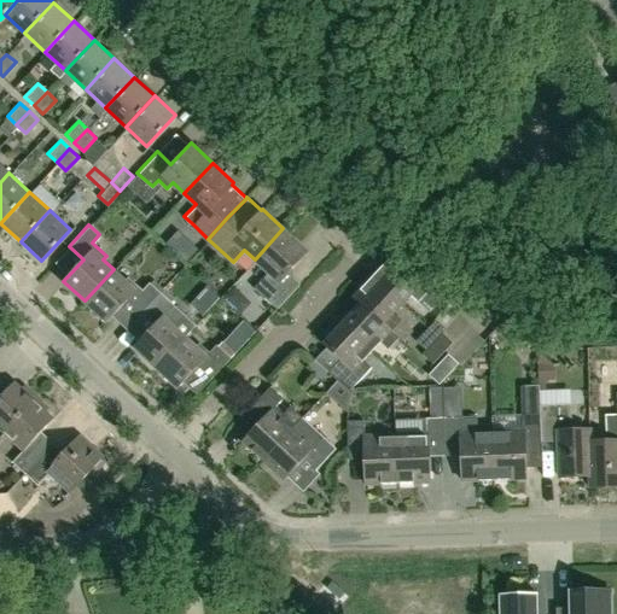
[(283,228),(255,259),(267,270),(252,286),(275,308),(298,284),(286,272),(307,250),(283,228)]
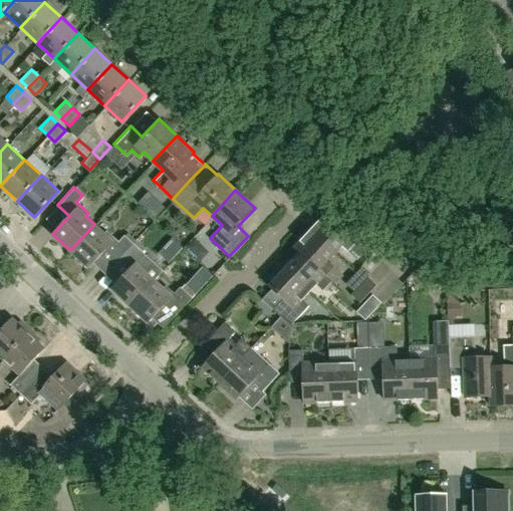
[(309,229),(333,251),(340,244),(347,250),(356,240),(325,212),(309,229)]
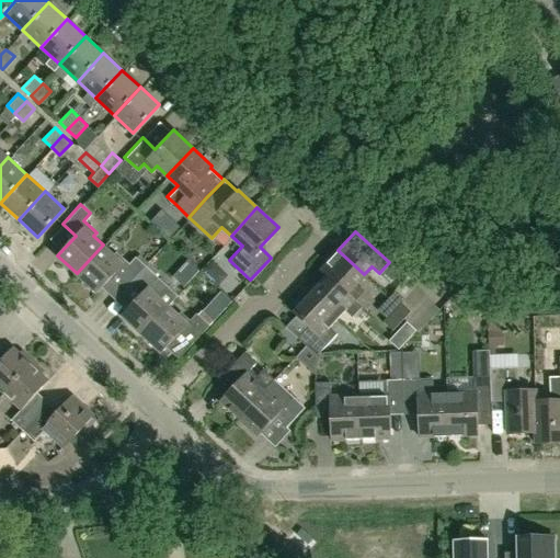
[(127,283),(145,264),(135,255),(128,262),(116,250),(112,253),(103,245),(77,273),(95,291),(114,271),(127,283)]
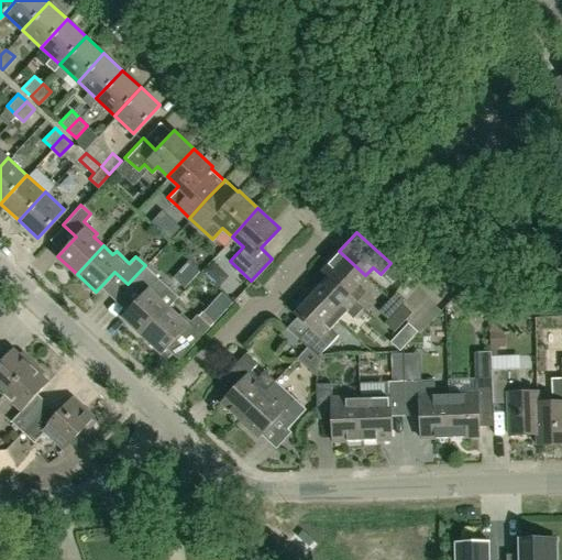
[(328,275),(355,300),(356,300),(365,291),(357,284),(365,275),(339,251),(321,270),(328,275)]
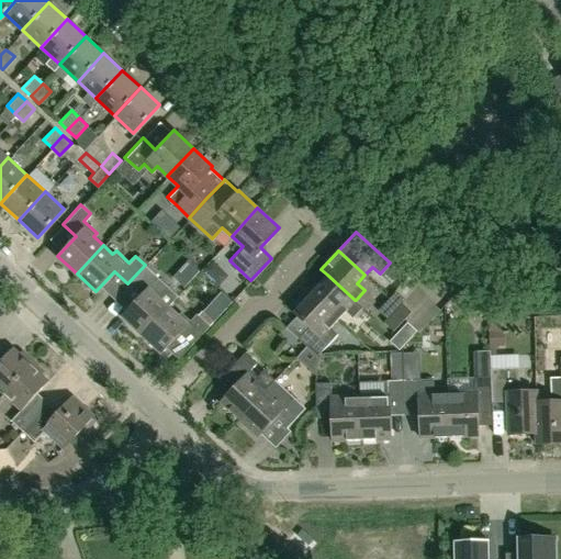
[(141,334),(167,305),(167,304),(177,294),(145,265),(127,283),(139,295),(122,315),(141,334)]
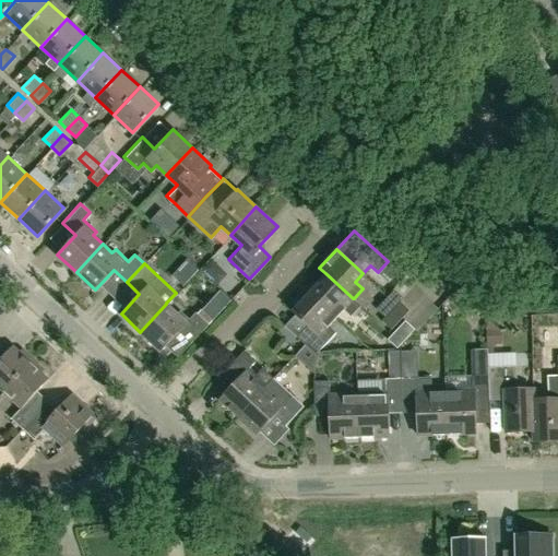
[(351,315),(360,304),(354,298),(353,298),(325,273),(315,285),(310,282),(305,287),(335,316),(343,308),(351,315)]
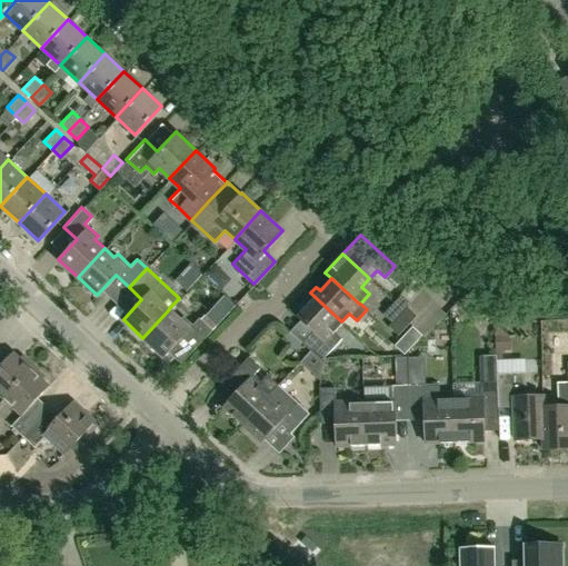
[(397,334),(409,320),(430,298),(420,289),(409,301),(406,305),(391,321),(390,320),(387,324),(397,334)]
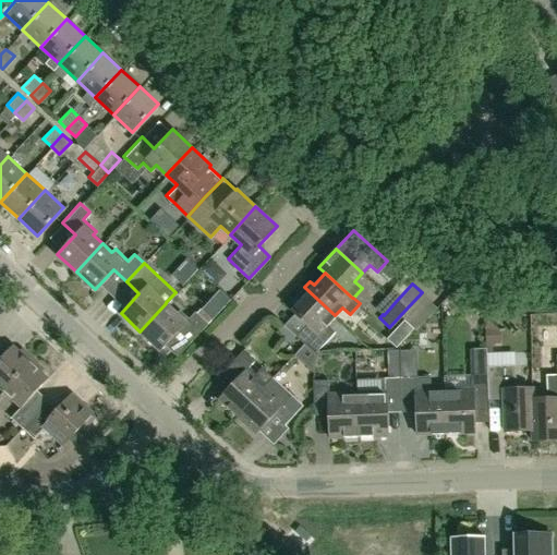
[(295,334),(314,352),(335,330),(327,324),(335,315),(304,287),(299,293),(303,297),(291,310),(305,323),(295,334)]
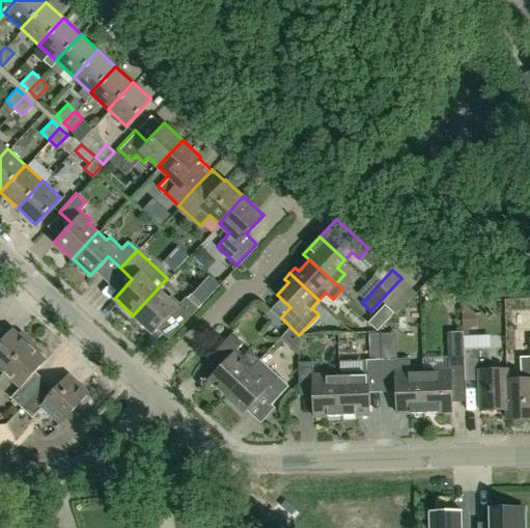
[(379,284),(382,281),(372,273),(356,290),(364,299),(365,300),(379,284)]
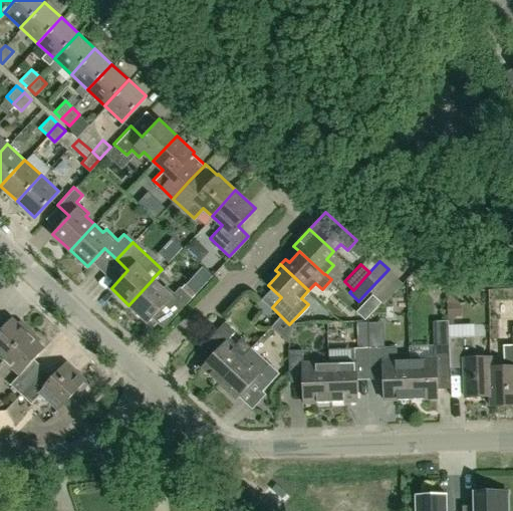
[(206,281),(212,275),(202,265),(196,272),(206,281)]
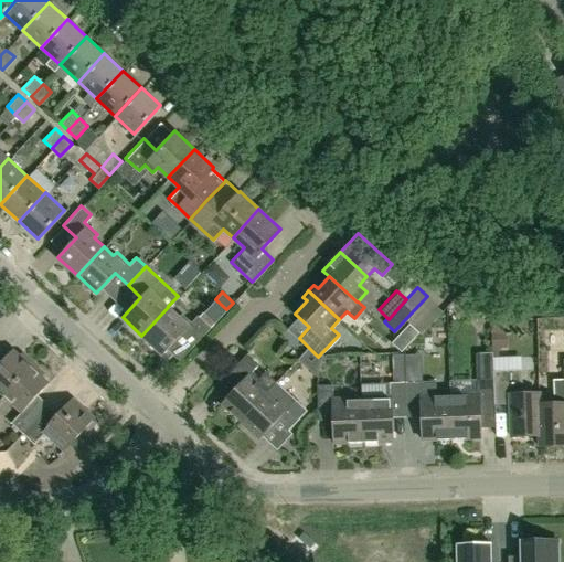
[(401,350),(418,330),(419,332),(440,308),(427,296),(406,318),(408,321),(390,341),(401,350)]
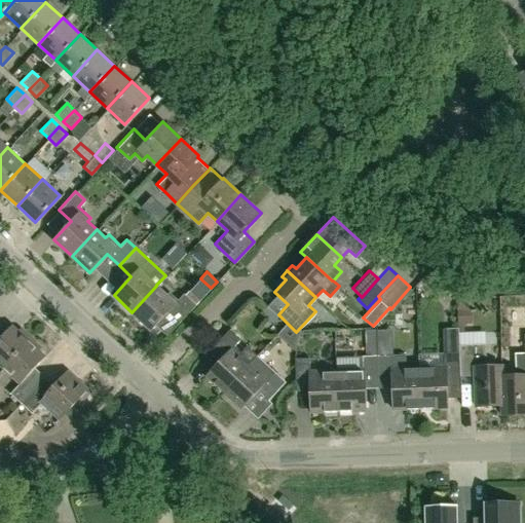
[(156,286),(132,312),(150,329),(167,310),(179,322),(196,303),(184,292),(178,298),(169,290),(165,294),(156,286)]
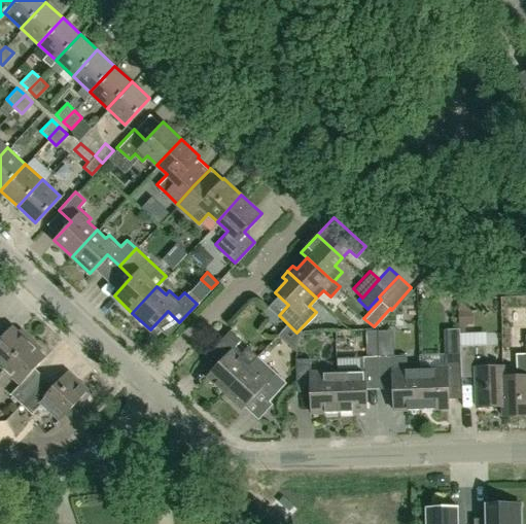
[(0,365),(2,368),(31,338),(20,327),(18,329),(11,324),(1,336),(0,335),(0,365)]
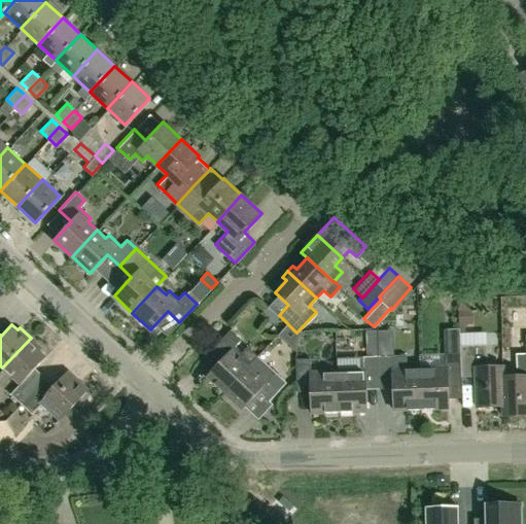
[(378,381),(377,354),(375,327),(364,328),(366,355),(362,355),(363,369),(337,370),(338,411),(364,410),(363,382),(378,381)]
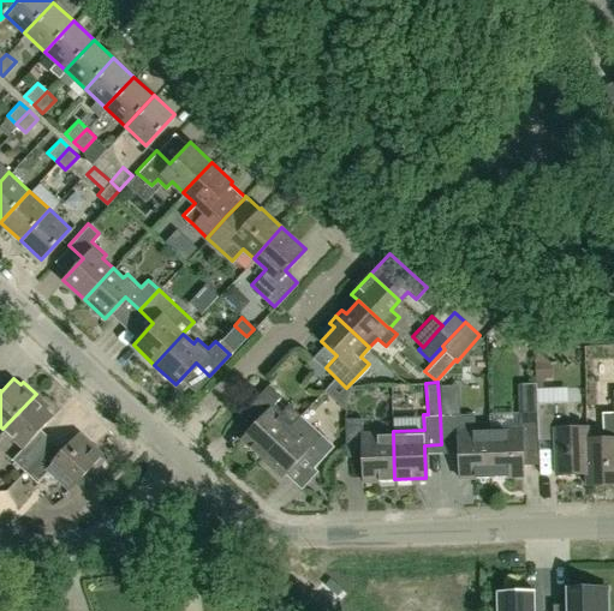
[(261,456),(300,414),(288,402),(281,411),(274,402),(280,395),(268,383),(248,405),(260,417),(240,437),(261,456)]
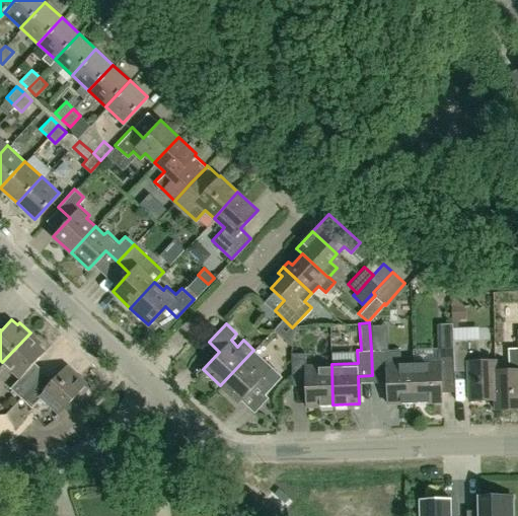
[(453,372),(453,370),(452,346),(452,325),(444,326),(444,346),(438,347),(439,360),(413,361),(414,401),(440,400),(440,373),(453,372)]
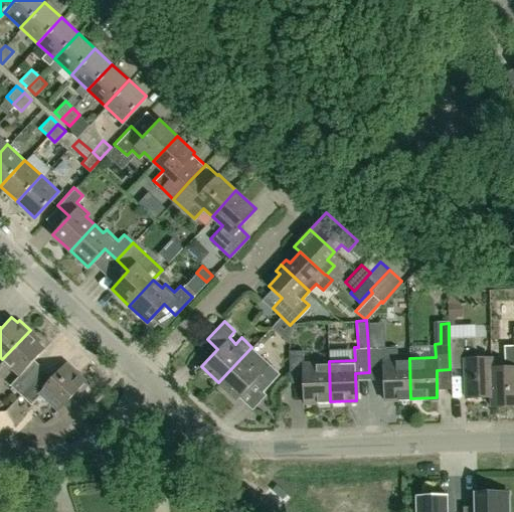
[(490,366),(491,366),(490,356),(476,357),(475,335),(454,336),(454,323),(449,323),(449,343),(450,367),(464,367),(465,396),(490,395),(491,395),(490,366)]
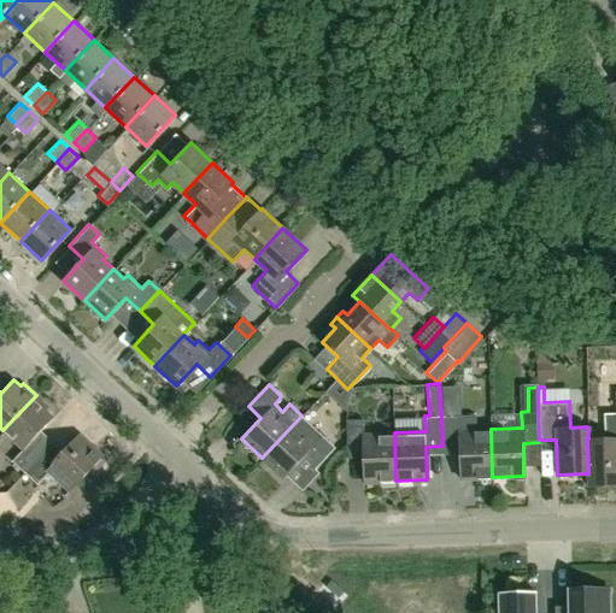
[(588,473),(587,473),(588,485),(615,483),(615,389),(615,401),(615,411),(603,412),(604,438),(588,438),(587,438),(588,473)]
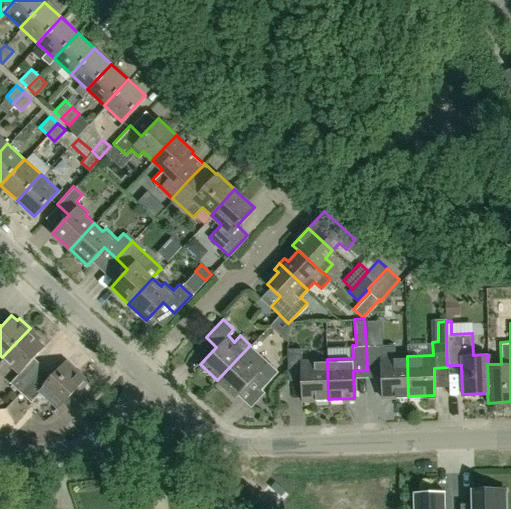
[(20,391),(38,372),(28,363),(44,345),(38,339),(40,337),(30,328),(2,357),(18,372),(10,381),(20,391)]
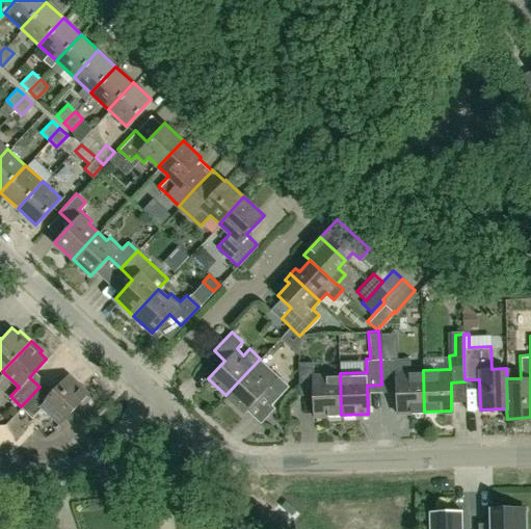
[(424,412),(423,370),(410,370),(409,356),(398,356),(380,358),(381,385),(397,385),(397,413),(424,412)]
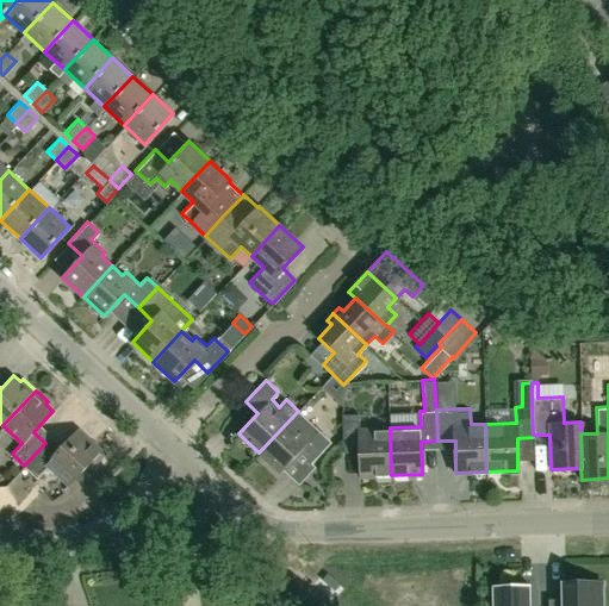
[(298,411),(259,453),(279,472),(299,451),(311,462),(331,441),(298,411)]
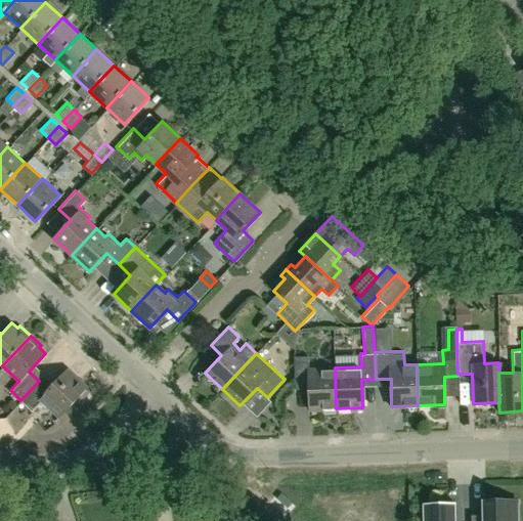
[(336,408),(335,367),(308,368),(308,355),(294,355),(294,382),(309,382),(309,409),(336,408)]
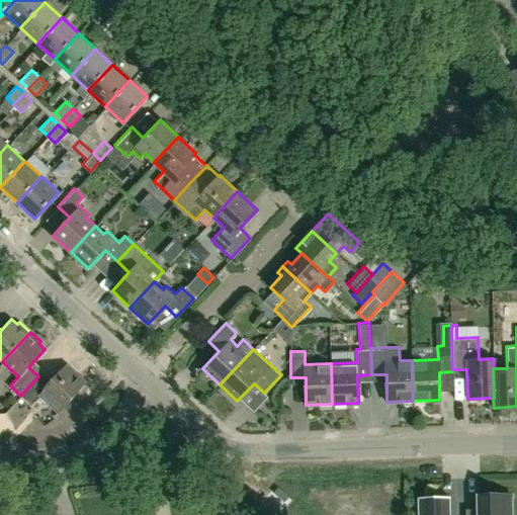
[(20,396),(14,402),(18,405),(24,399),(31,406),(41,395),(59,411),(85,382),(66,364),(47,384),(38,376),(20,396)]
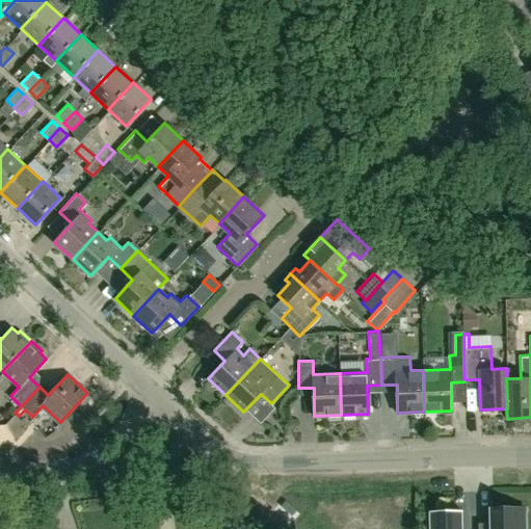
[(460,528),(460,509),(459,509),(459,510),(430,510),(430,509),(428,509),(428,528),(460,528)]
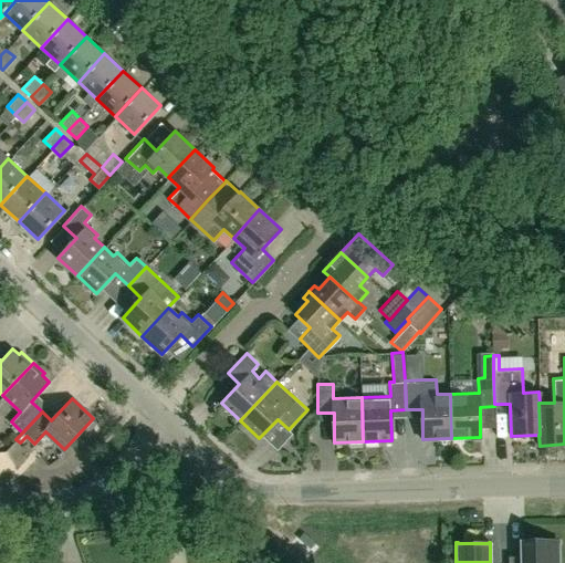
[(556,562),(556,542),(523,542),(523,562),(556,562)]
